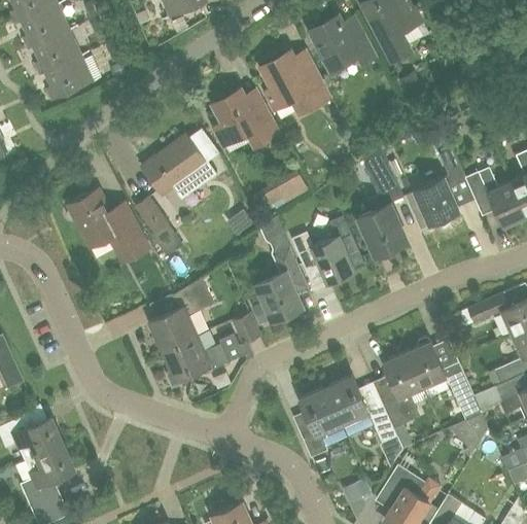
[(22,21),(59,4),(57,0),(11,0),(16,9),(11,11),(18,24),(22,22),(22,21)]
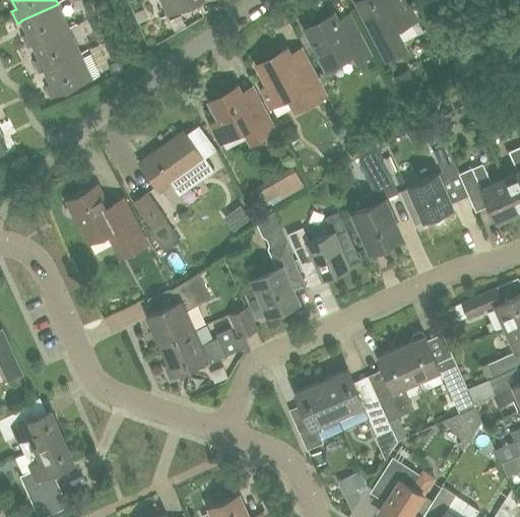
[(159,0),(167,18),(159,21),(206,3),(205,0),(159,0)]
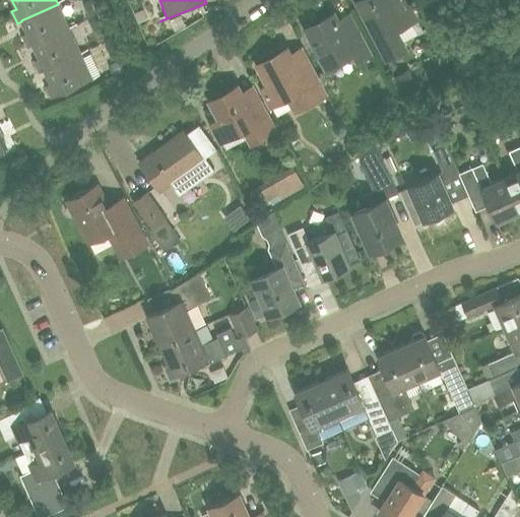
[(368,0),(369,1),(379,19),(367,25),(386,62),(405,52),(394,30),(415,19),(405,0),(368,0)]
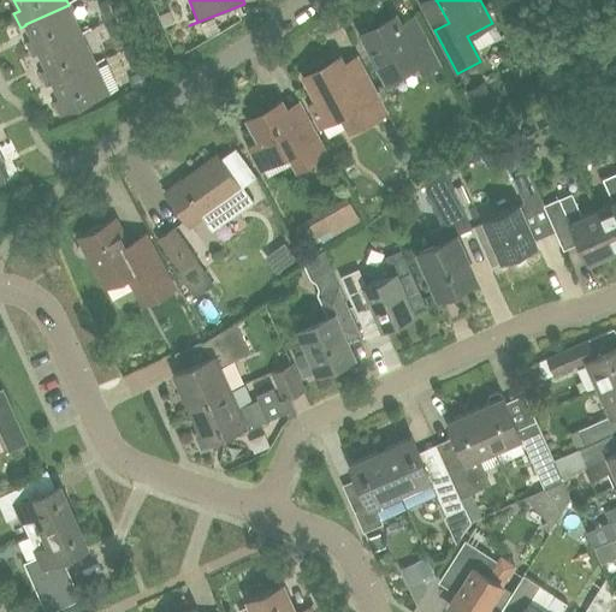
[(517,0),(501,0),(498,1),(505,19),(522,12),(517,0)]
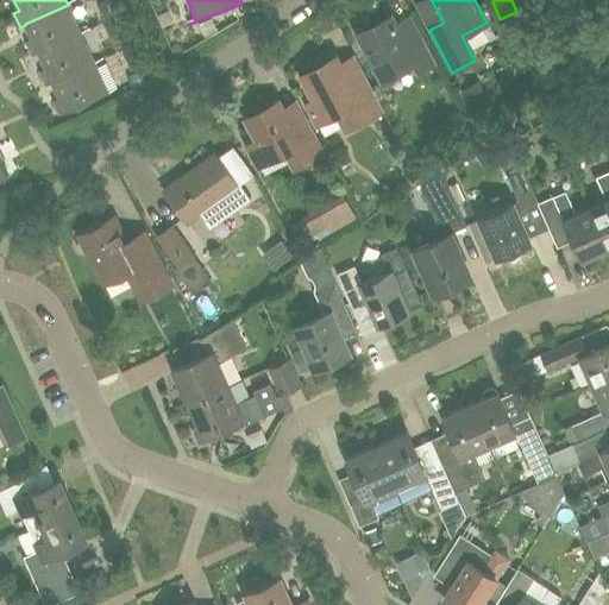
[(38,55),(82,35),(68,5),(25,24),(25,25),(32,41),(27,43),(33,57),(38,55)]
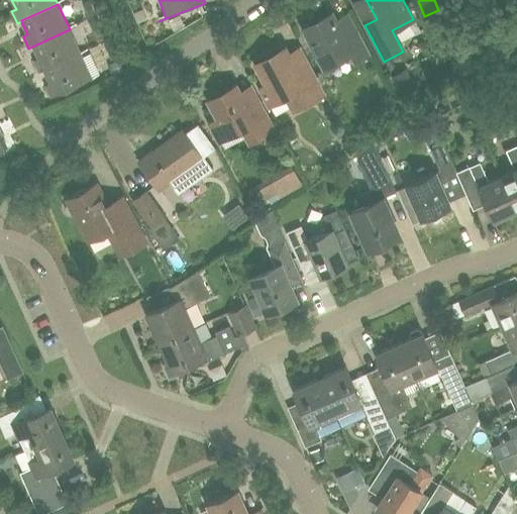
[(174,33),(185,29),(180,17),(169,22),(174,33)]
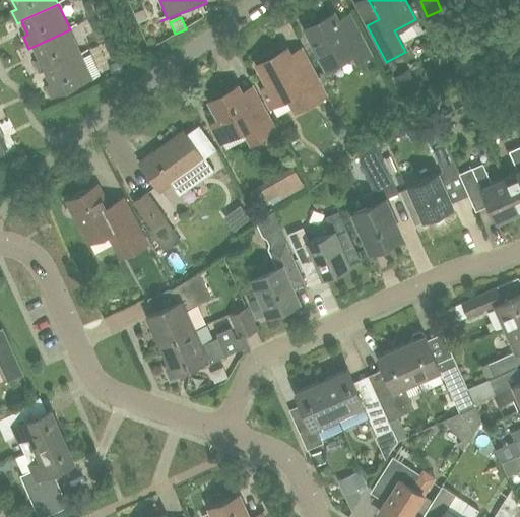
[(346,41),(336,22),(333,17),(307,31),(327,68),(352,55),(358,64),(371,57),(359,35),(346,41)]
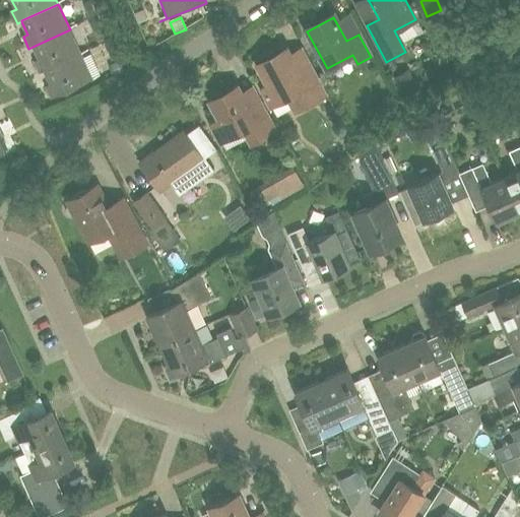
[(45,72),(82,55),(70,29),(33,47),(39,60),(35,62),(41,74),(45,72)]
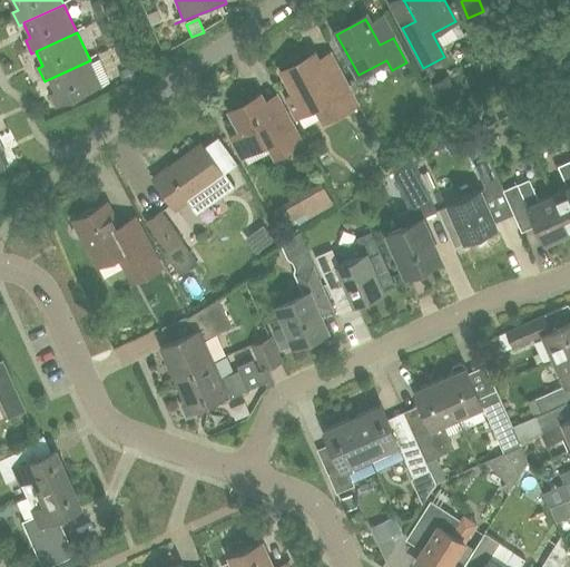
[(360,106),(332,52),(318,60),(315,55),(281,72),(293,96),(287,99),(297,119),(317,108),(325,124),(360,106)]
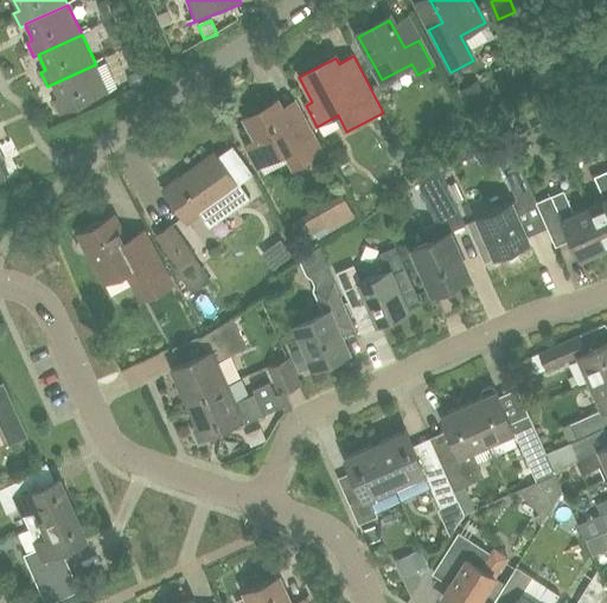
[(96,65),(96,64),(52,84),(59,100),(55,102),(61,116),(109,95),(96,65)]
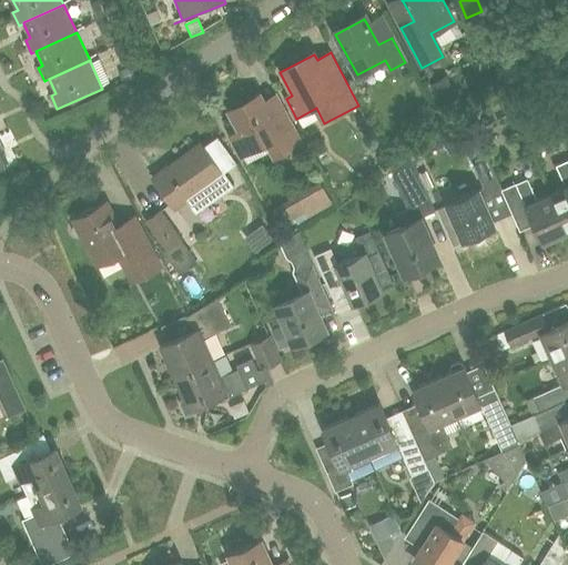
[(447,78),(430,87),(440,106),(457,97),(447,78)]
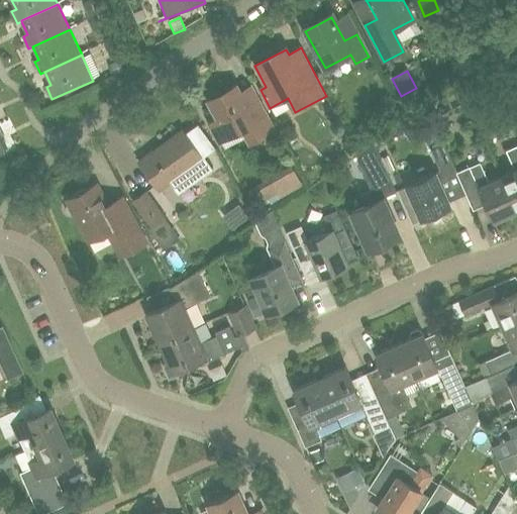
[(247,108),(239,92),(236,88),(208,102),(217,120),(210,124),(219,142),(243,130),(250,144),(276,131),(261,101),(247,108)]
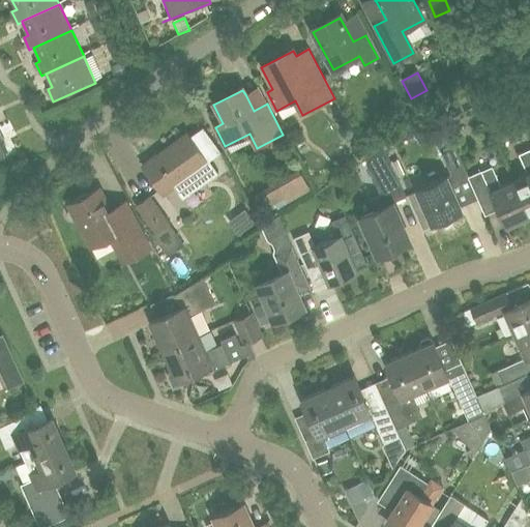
[(187,135),(165,151),(143,167),(164,196),(165,195),(174,187),(183,200),(218,174),(210,162),(222,153),(204,128),(190,138),(187,135)]
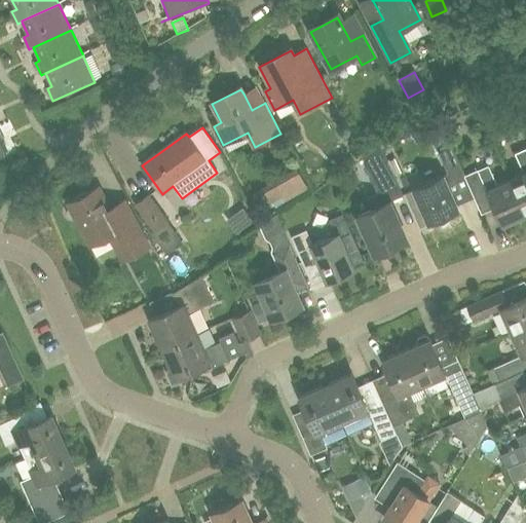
[(364,157),(379,147),(374,139),(359,149),(364,157)]
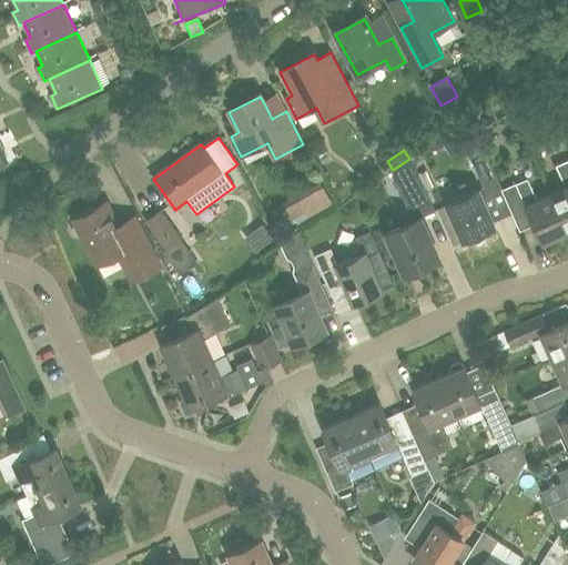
[(418,177),(409,159),(393,170),(389,172),(403,202),(425,193),(418,177)]
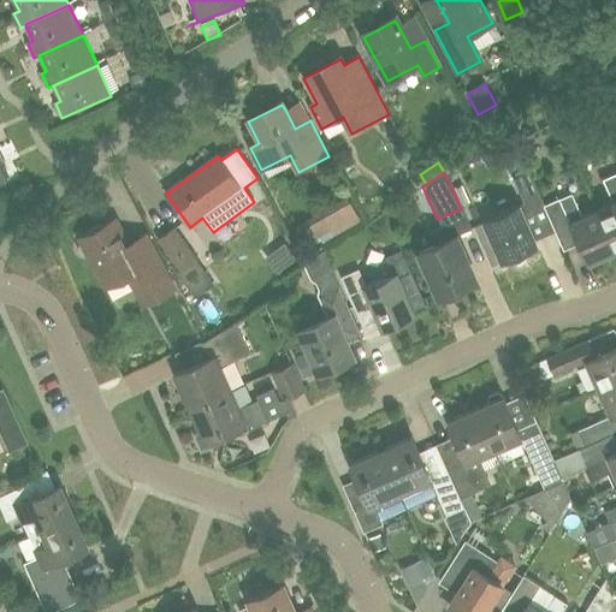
[(513,182),(528,217),(544,209),(544,208),(528,174),(513,182)]
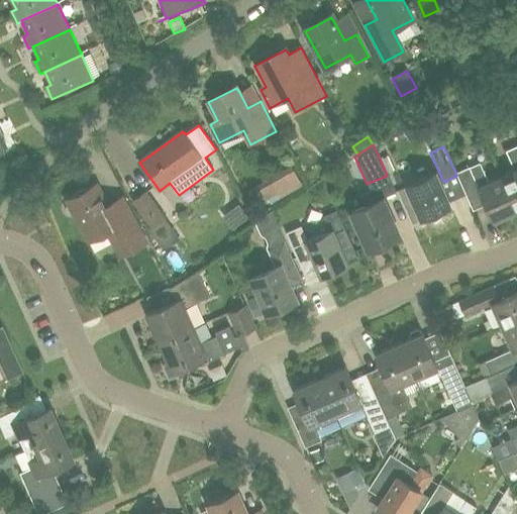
[(515,172),(502,177),(516,211),(516,146),(506,152),(515,172)]
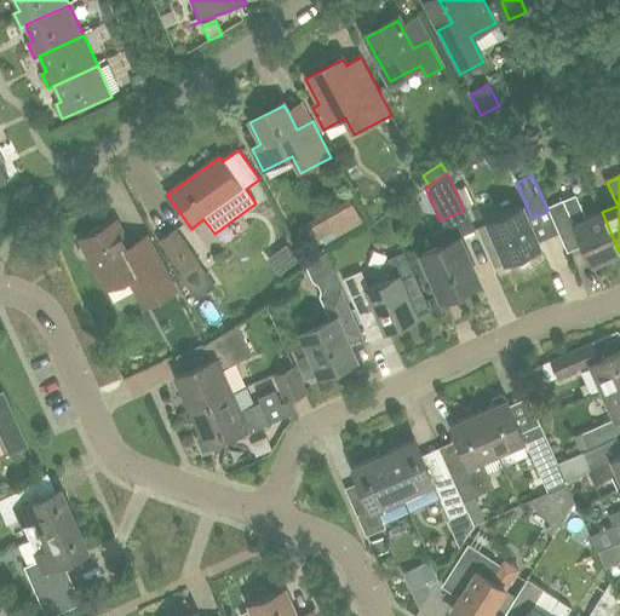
[(577,196),(547,209),(547,211),(562,243),(578,236),(592,268),(619,254),(619,253),(602,212),(586,219),(577,196)]
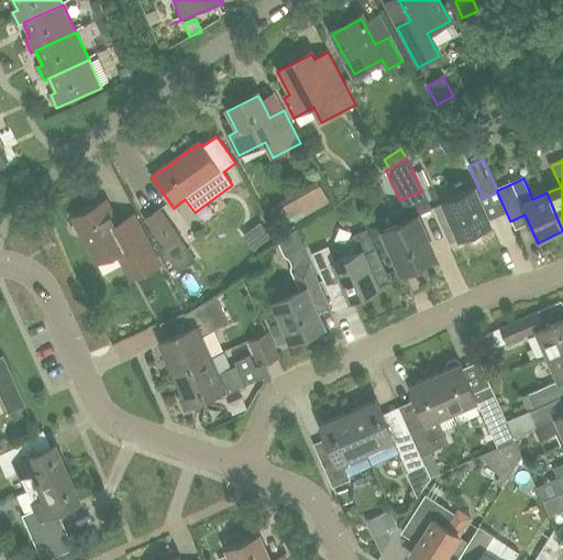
[(318,183),(294,196),(307,218),(330,205),(318,183)]
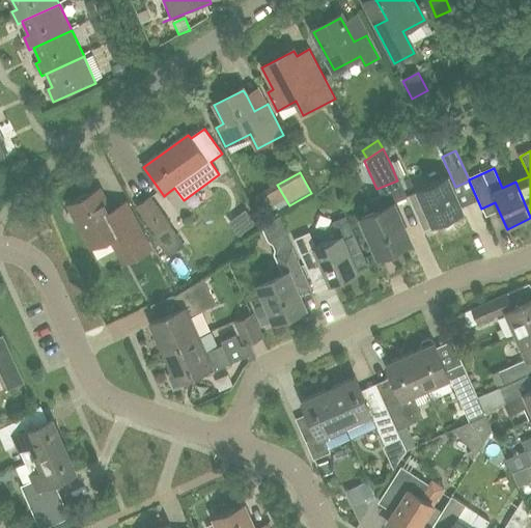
[(447,178),(418,192),(434,226),(463,214),(447,178)]
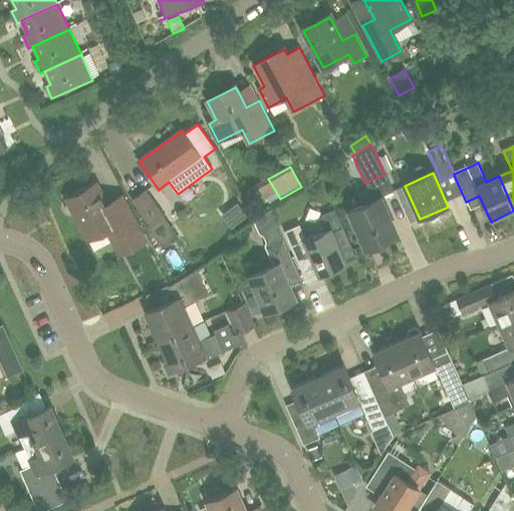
[(120,256),(146,243),(121,198),(107,205),(96,185),(66,201),(68,204),(67,205),(66,206),(65,208),(65,210),(66,212),(66,213),(68,214),(69,215),(71,216),(72,216),(74,215),(88,242),(107,232),(120,256)]
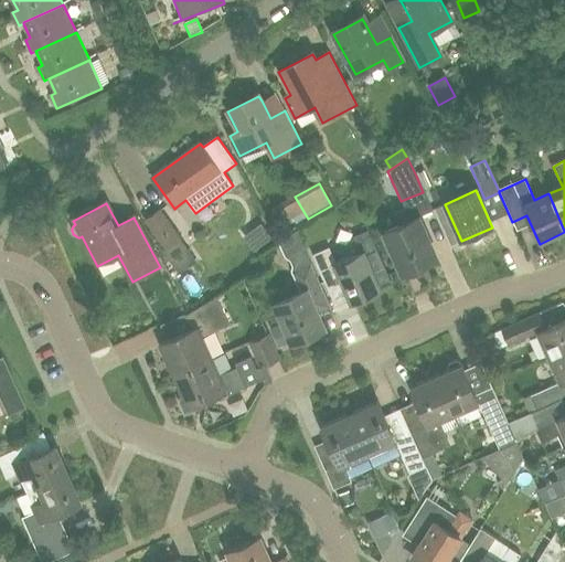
[(402,275),(420,266),(423,269),(426,272),(435,267),(436,264),(435,260),(437,260),(419,219),(414,208),(405,211),(394,216),(400,228),(384,234),(402,275)]
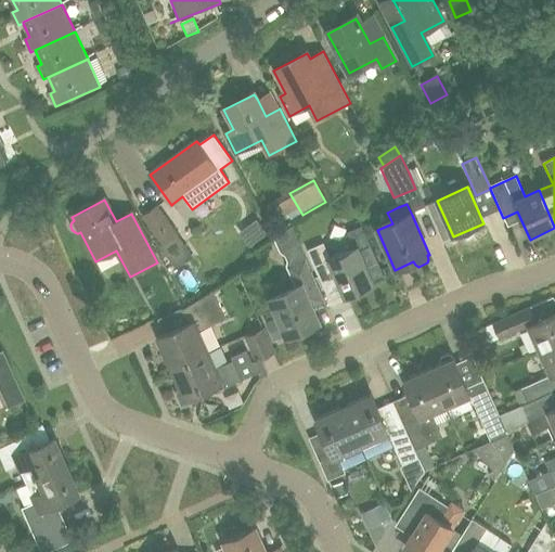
[(179,236),(157,207),(141,218),(163,248),(179,236)]
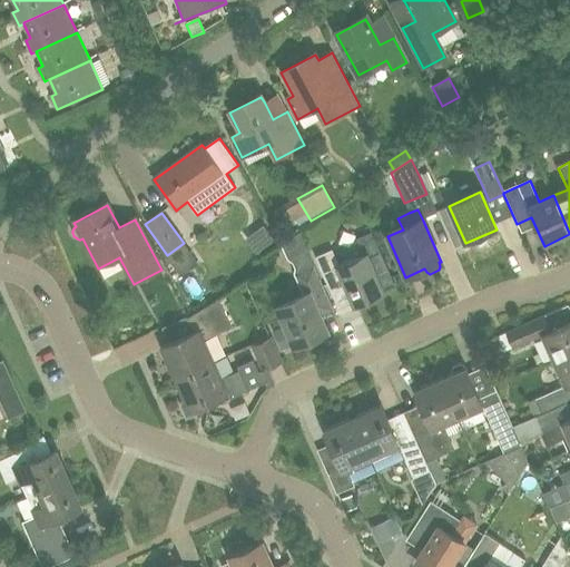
[(245,242),(256,256),(274,243),(264,228),(245,242)]
